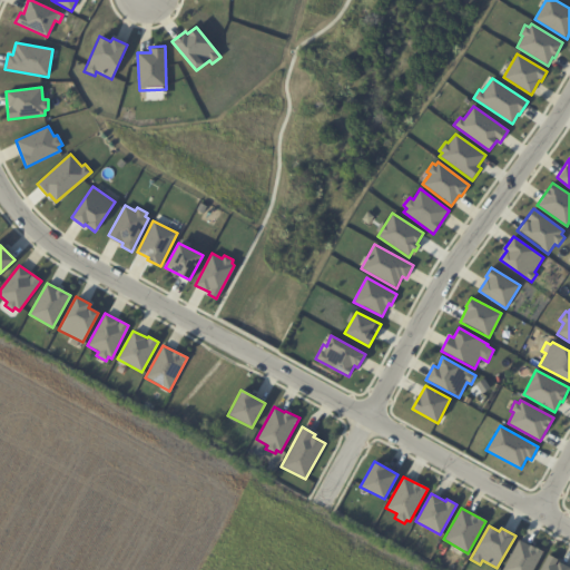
[(501,569),(519,539),(543,551),(532,569),(501,569)]
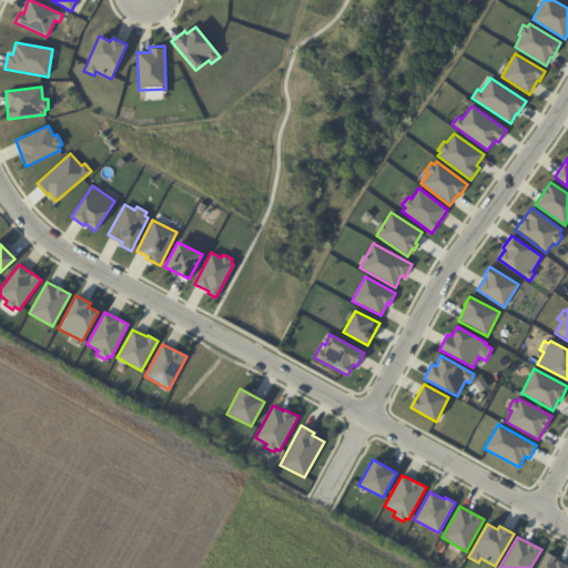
[(537,567),(546,553),(567,564),(567,567),(537,567)]
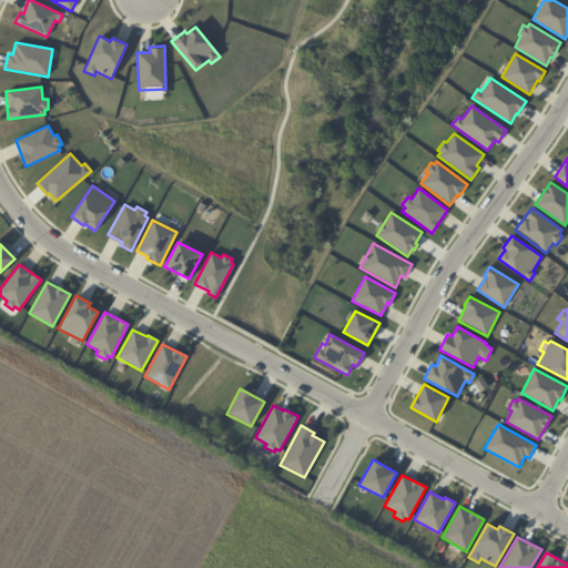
All buildings are outlined.
